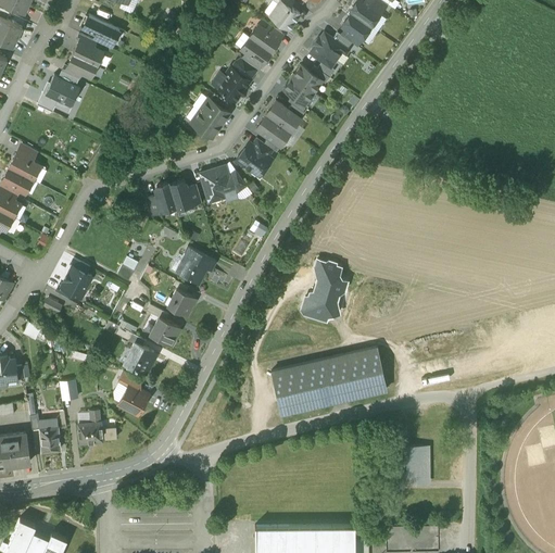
[(29,4),(20,0),(0,0),(0,2),(25,15),(29,4)]
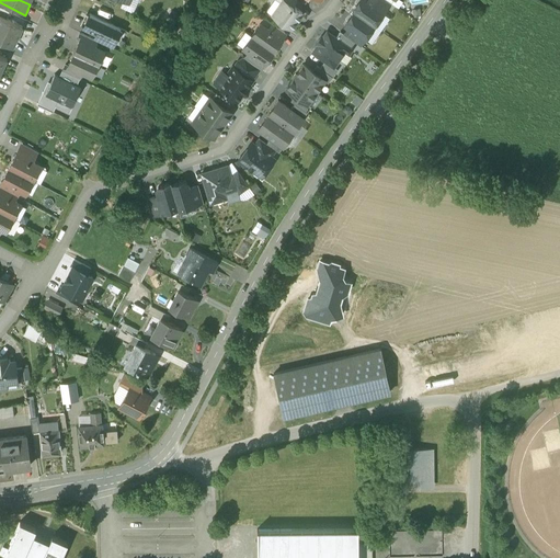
[(384,15),(368,4),(368,3),(363,0),(353,14),(355,15),(355,14),(374,29),(384,15)]
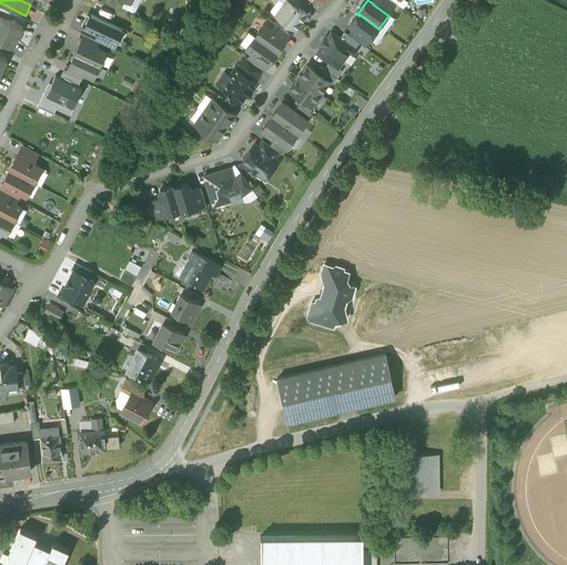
[(387,0),(375,0),(373,3),(373,4),(388,16),(396,6),(387,0)]
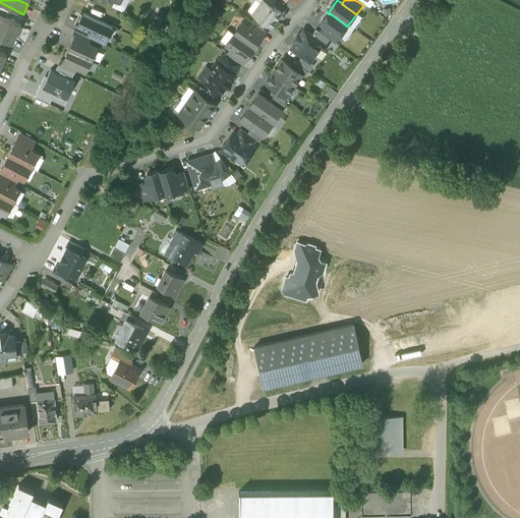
[(273,8),(263,1),(262,4),(252,16),(271,30),(282,14),(273,8)]
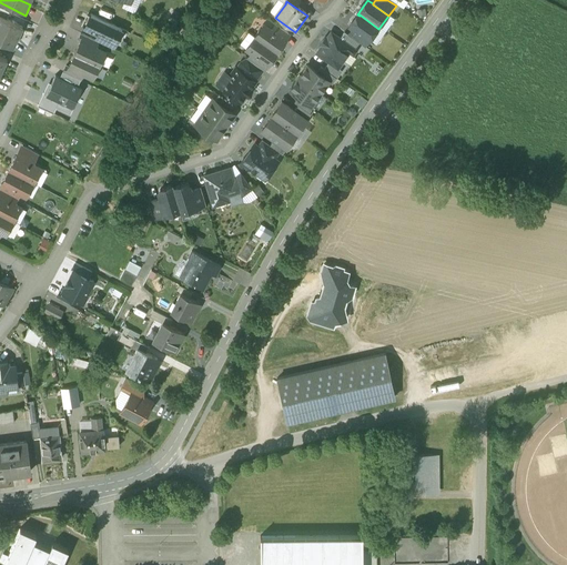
[(112,13),(97,6),(91,17),(108,24),(112,13)]
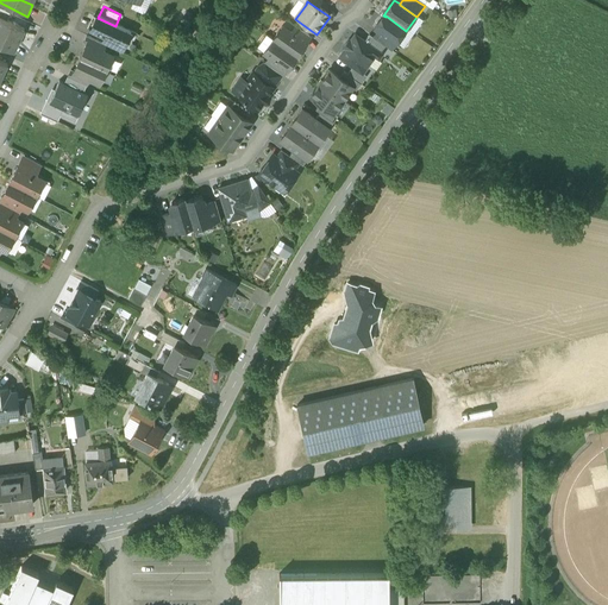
[(11,17),(0,11),(0,18),(7,23),(11,17)]
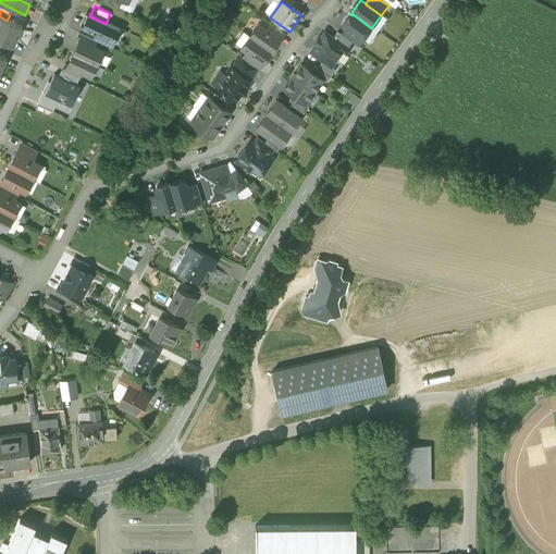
[(371,28),(353,14),(353,15),(343,28),(346,31),(362,41),(371,28)]
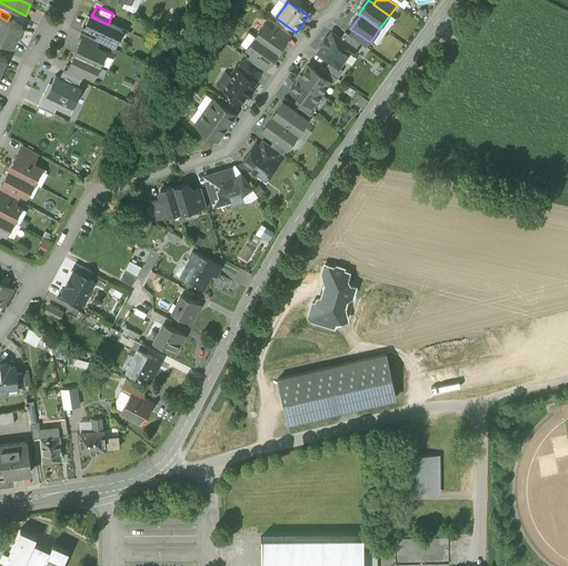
[(7,21),(0,17),(0,30),(19,40),(23,29),(7,21)]
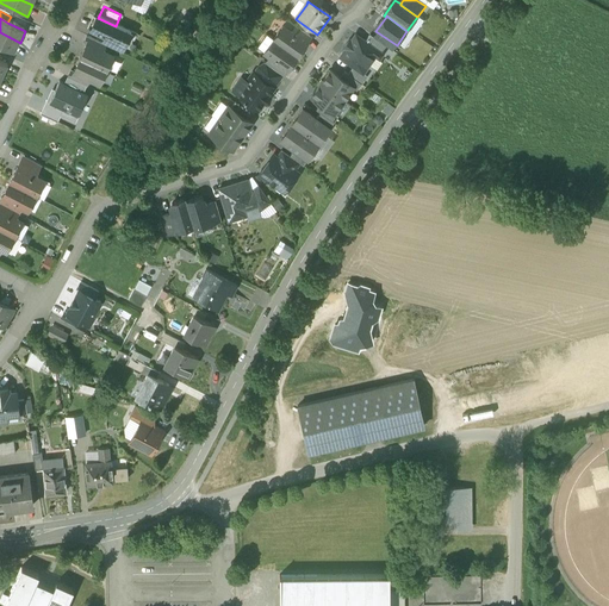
[(98,18),(91,31),(106,38),(123,47),(122,49),(124,50),(132,35),(98,18)]
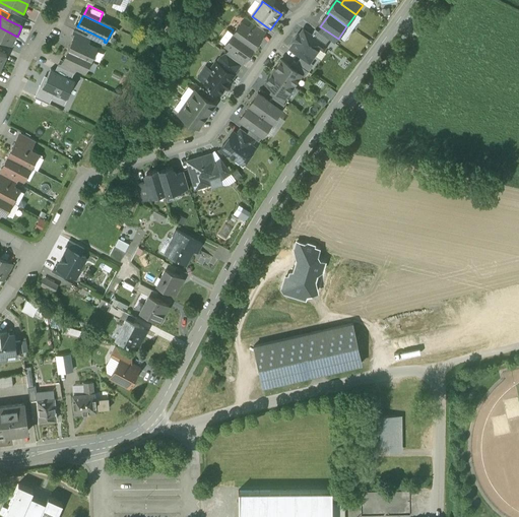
[(265,33),(252,23),(248,29),(261,39),(265,33)]
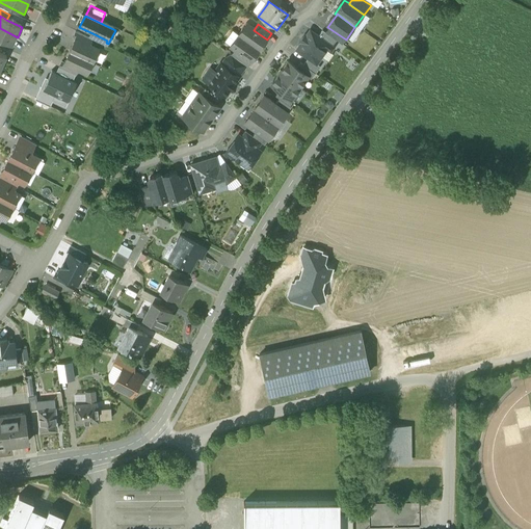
[(254,30),(247,25),(239,36),(260,51),(267,40),(254,30)]
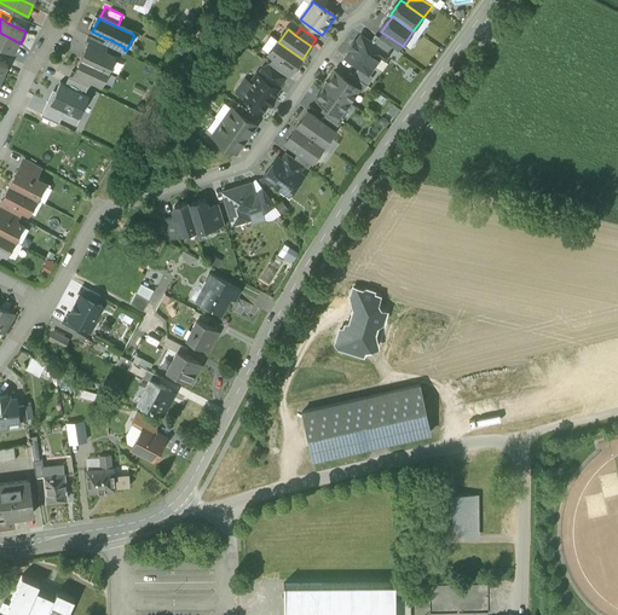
[(21,44),(0,33),(0,47),(15,54),(21,44)]
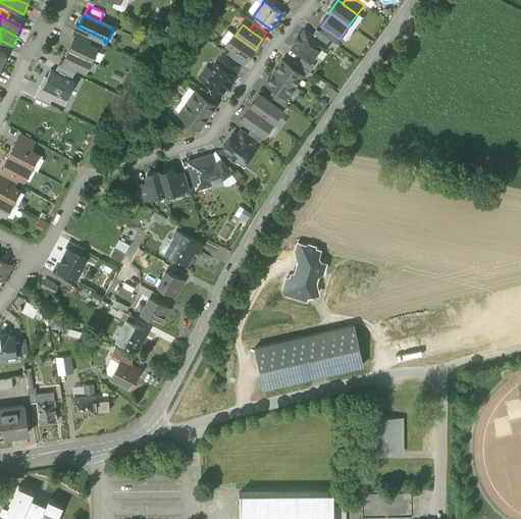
[(340,39),(324,29),(320,35),(330,42),(335,45),(340,39)]
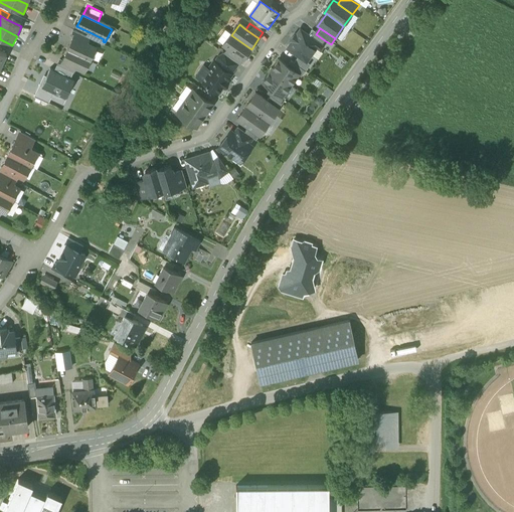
[(309,37),(301,31),(288,50),(299,58),(307,64),(307,63),(317,49),(321,52),(324,48),(322,46),(309,37)]
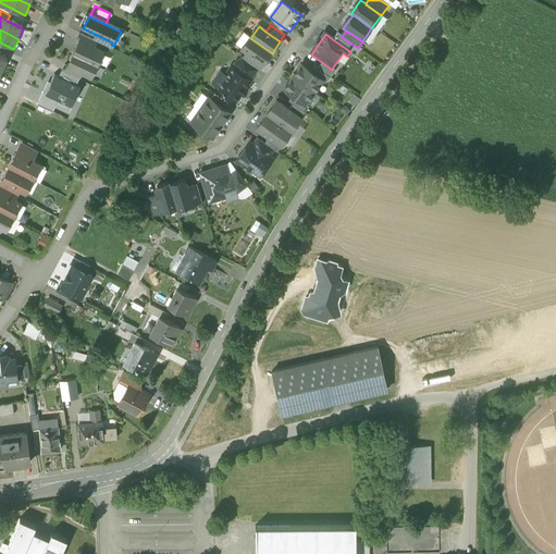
[(342,37),(338,34),(334,40),(348,50),(353,45),(342,37)]
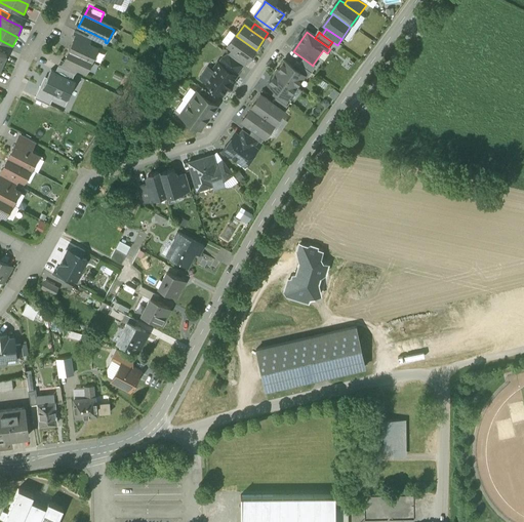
[(88,39),(76,33),(73,39),(75,40),(76,39),(89,46),(91,40),(88,39)]
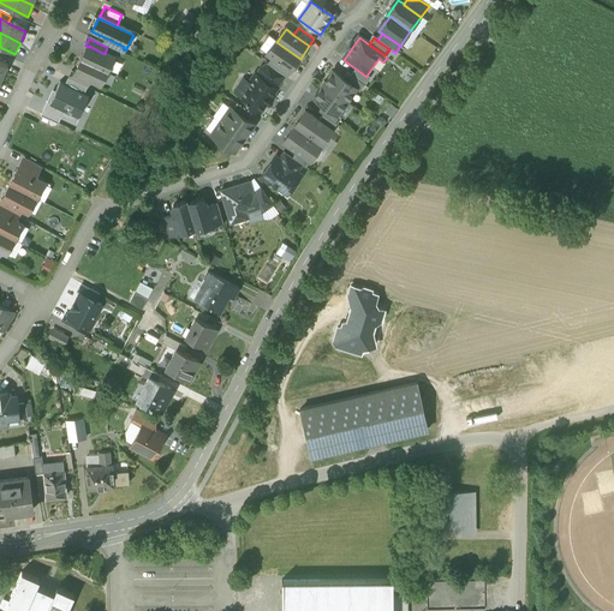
[(124,47),(107,39),(103,46),(107,47),(124,55),(125,51),(123,49),(124,47)]
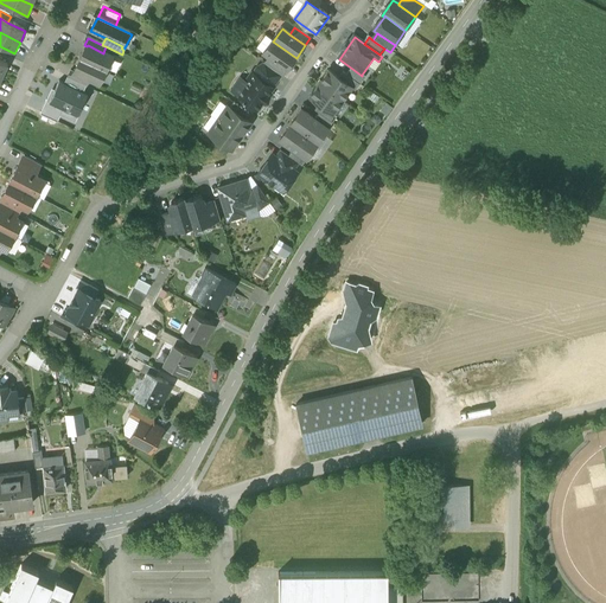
[(297,58),(273,42),(263,55),(269,58),(286,70),(287,71),(297,58)]
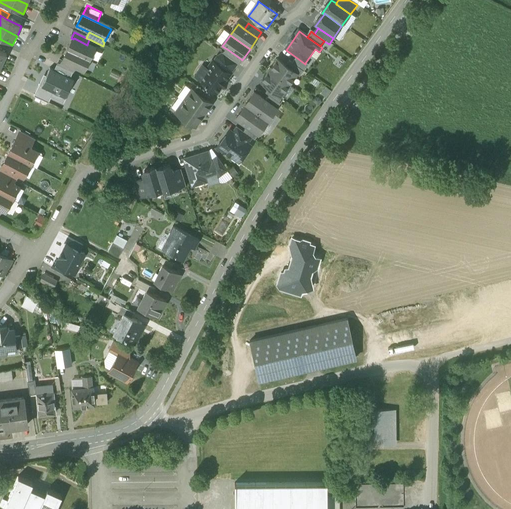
[(87,45),(74,38),(73,39),(68,50),(89,60),(95,48),(87,45)]
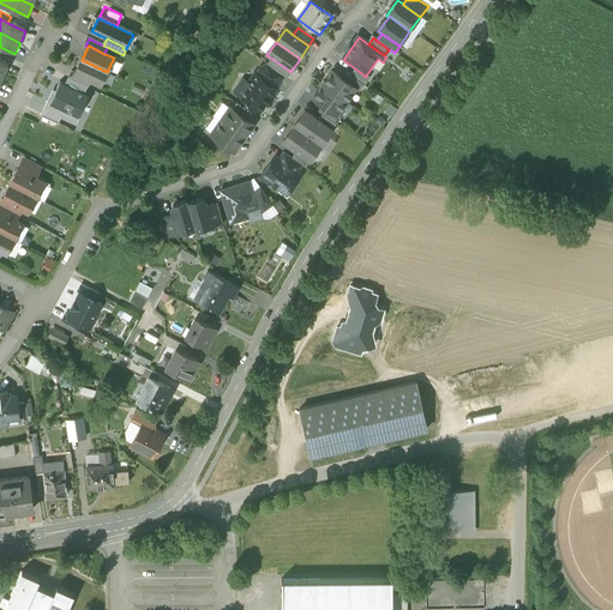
[(289,71),(272,59),(268,65),(284,78),(289,71)]
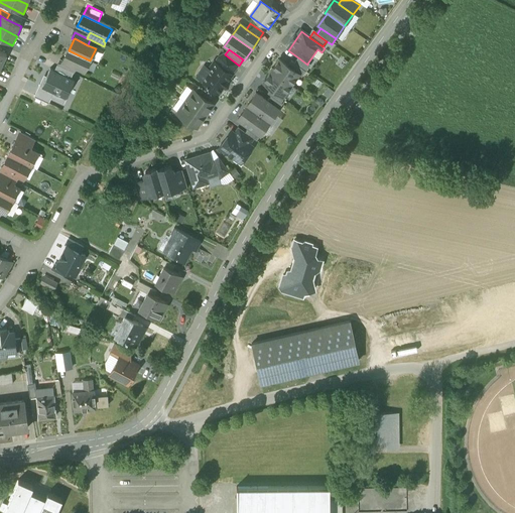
[(90,60),(69,50),(63,61),(63,62),(77,69),(85,73),(90,60)]
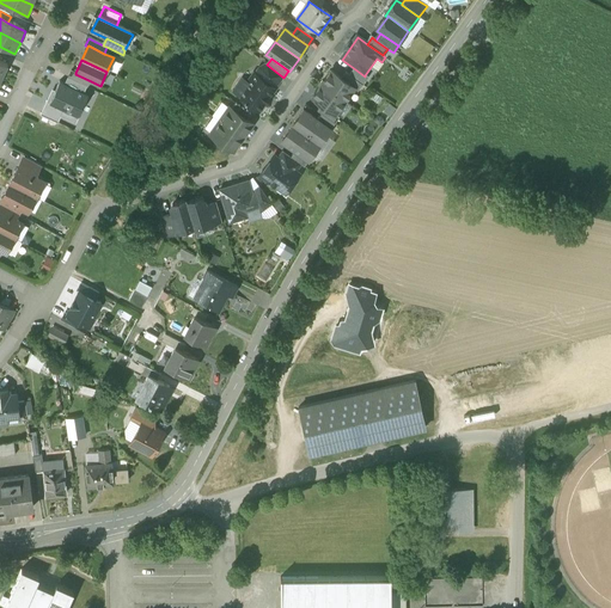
[(283,78),(267,65),(262,71),(261,69),(256,77),(275,90),(283,78)]
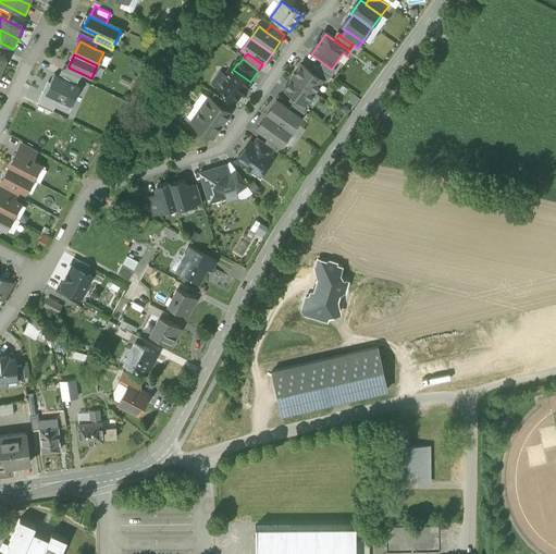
[(332,70),(323,63),(319,70),(331,78),(336,72),(332,69),(332,70)]
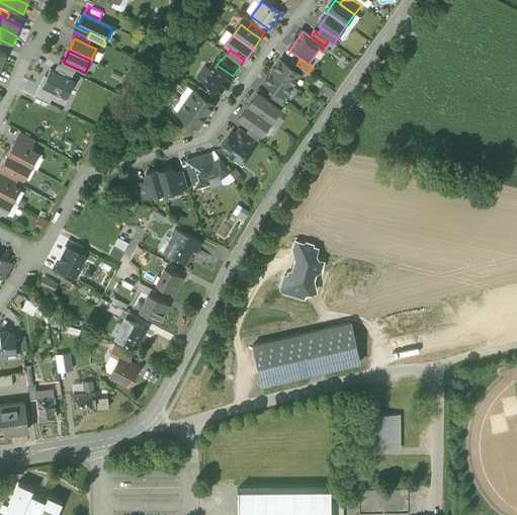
[(77,69),(64,63),(64,62),(61,61),(59,67),(74,75),(77,69)]
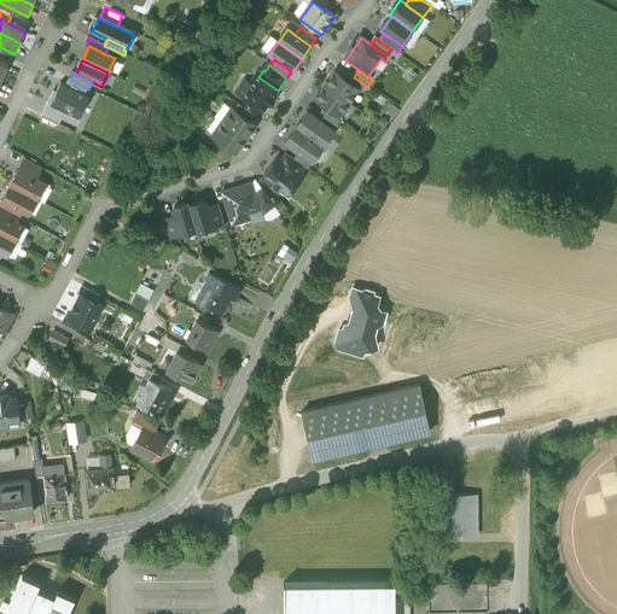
[(345,81),(335,74),(325,87),(349,104),(359,92),(359,91),(345,81)]
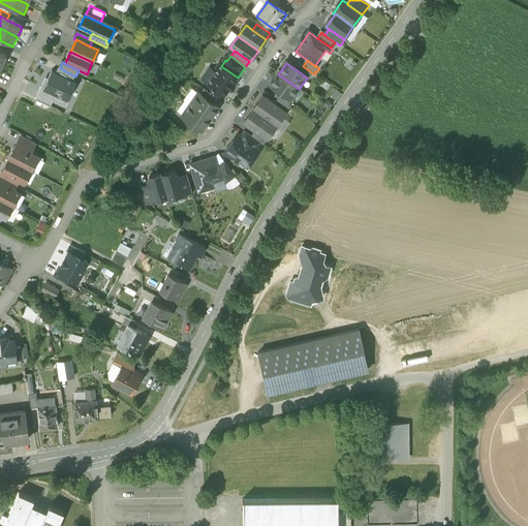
[(303,66),(299,64),(296,69),(307,78),(307,79),(310,81),(314,74),(303,66)]
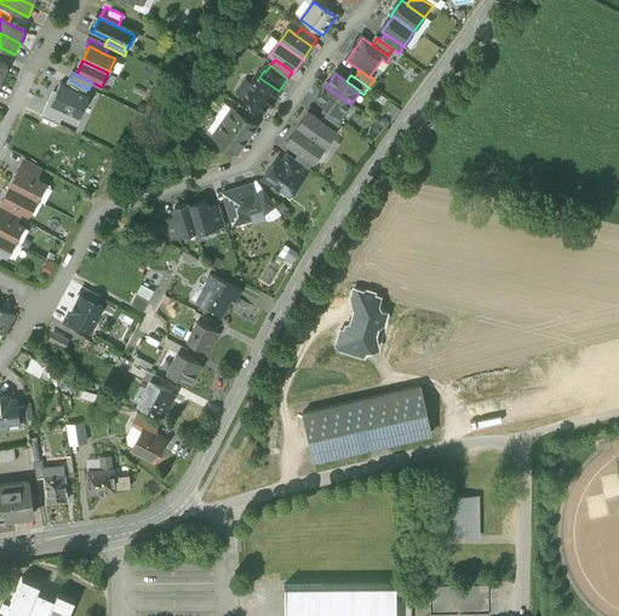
[(259,78),(258,76),(242,99),(263,114),(269,107),(270,108),(275,101),(274,99),(280,92),(279,91),(259,78)]
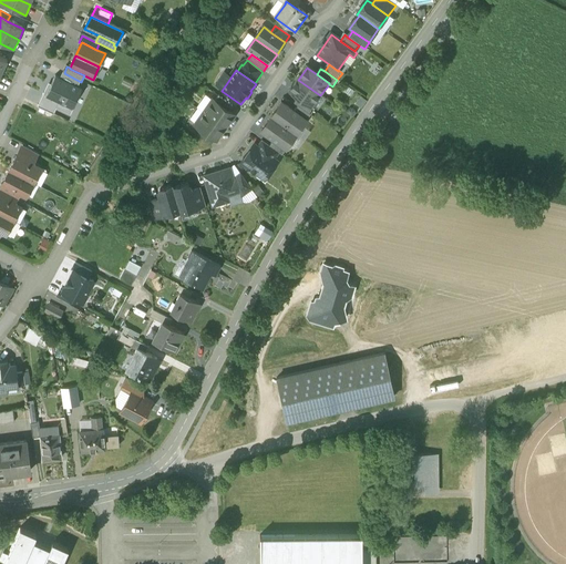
[(81,82),(64,73),(61,80),(78,88),(81,82)]
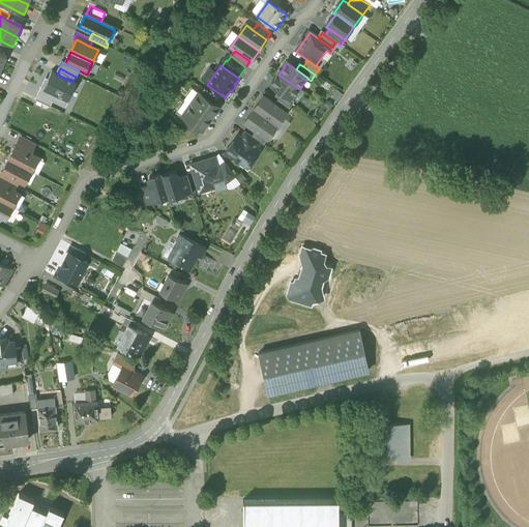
[(52,72),(43,91),(56,97),(55,100),(66,106),(77,84),(72,82),(57,75),(52,72)]
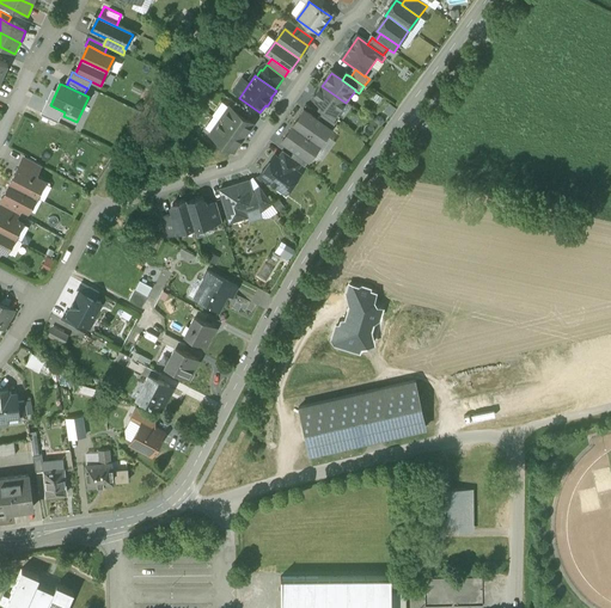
[(346,103),(322,86),(312,100),(323,106),(336,117),(336,116),(346,103)]
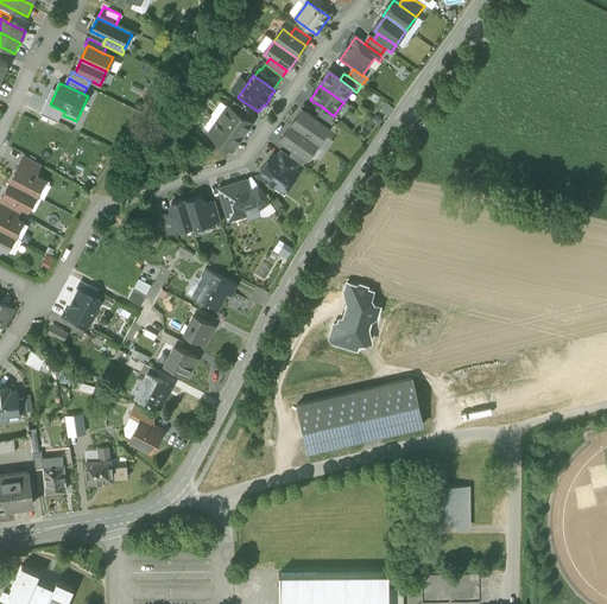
[(50,105),(48,102),(40,115),(58,124),(63,115),(64,112),(50,105)]
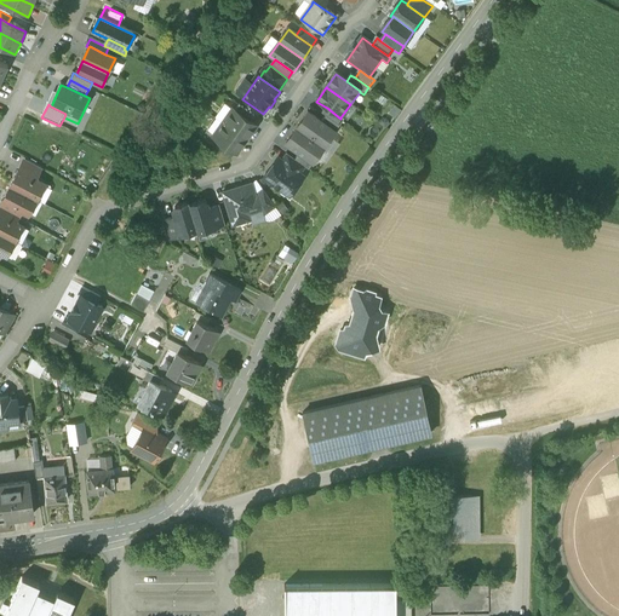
[(254,117),(239,107),(235,113),(251,124),(254,117)]
